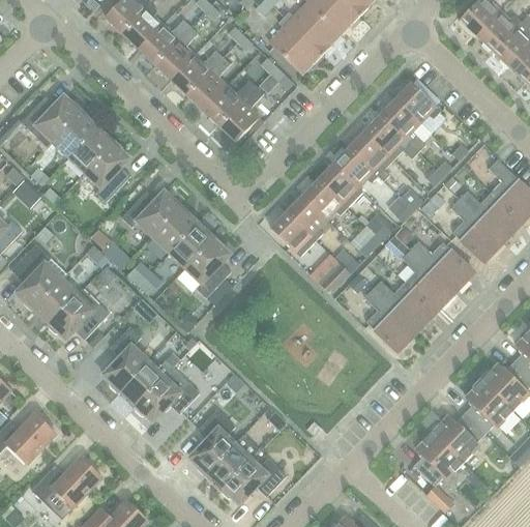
[(119,0),(105,17),(121,32),(149,3),(145,0),(138,0),(119,0)]
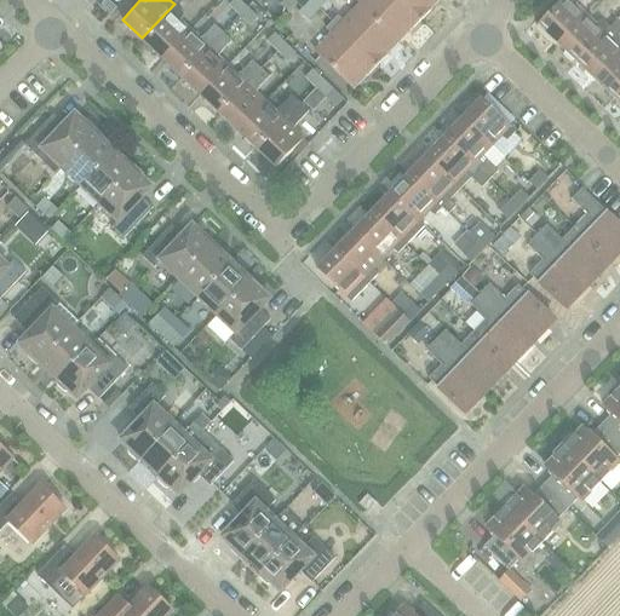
[(231,0),(229,4),(239,12),(246,3),(244,0),(231,0)]
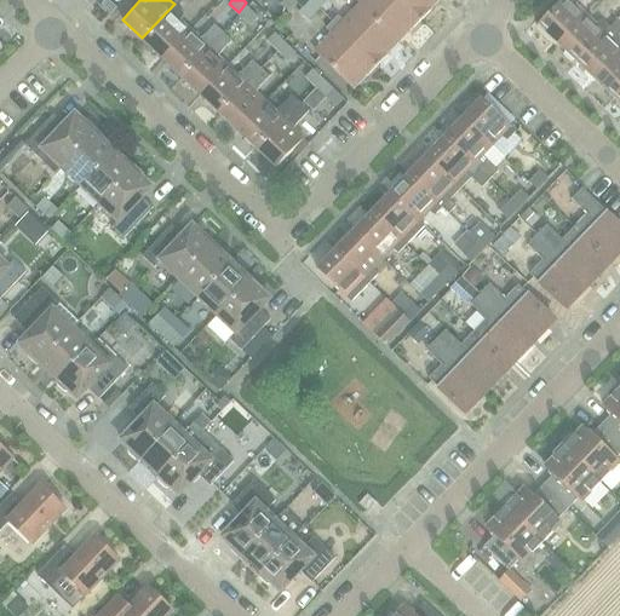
[(281,0),(280,1),(288,10),(297,0),(281,0)]
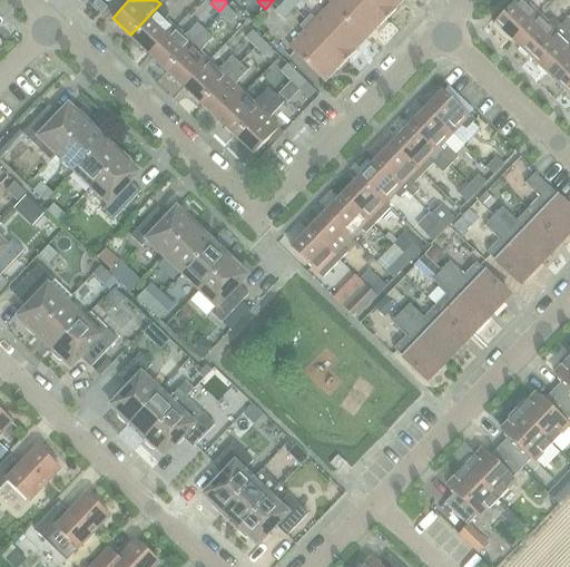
[(292,6),(286,0),(282,0),(274,9),(282,16),(292,6)]
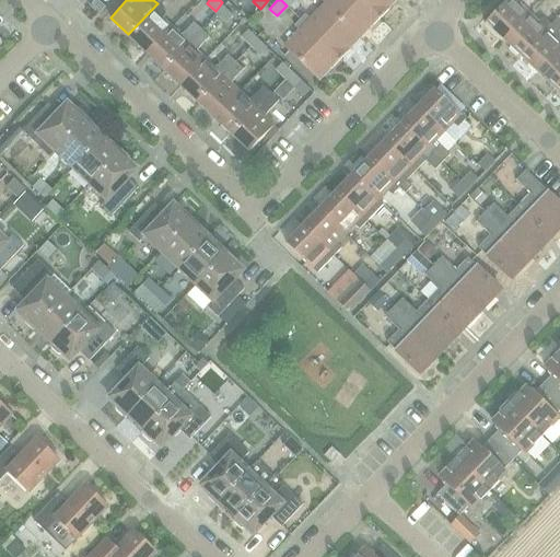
[(326,0),(325,1),(356,32),(363,25),(371,25),(380,14),(363,0),(326,0)]
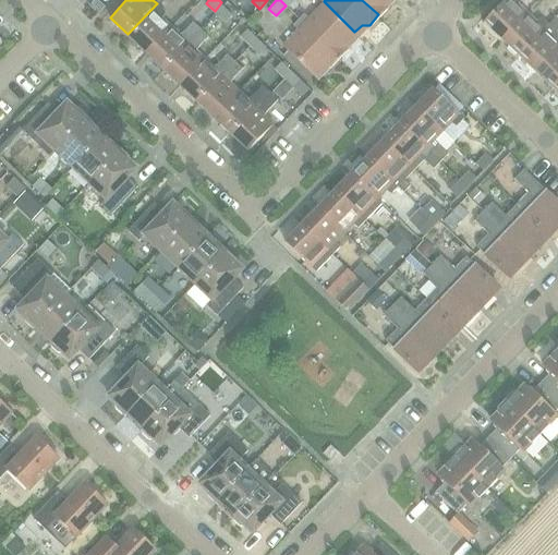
[(362,0),(378,14),(387,5),(387,0),(362,0)]
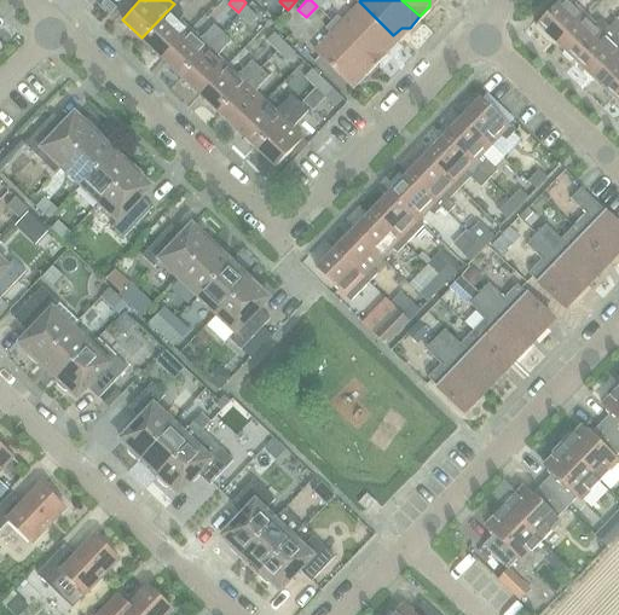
[(556,0),(536,22),(555,41),(584,12),(574,3),(576,0),(556,0)]
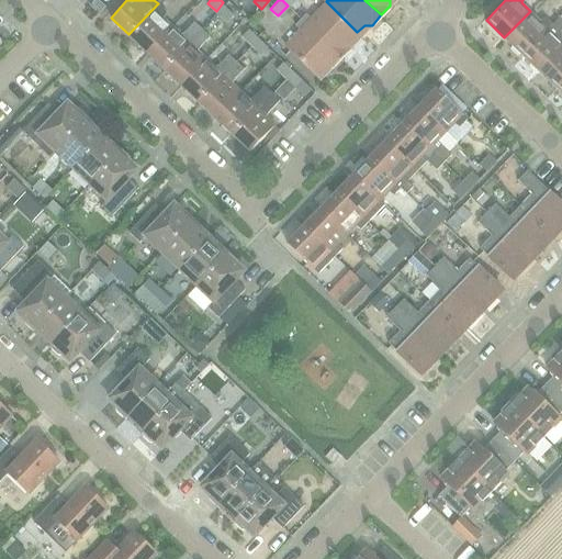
[(305,12),(300,17),(306,22),(341,56),(350,47),(350,40),(357,32),(326,1),(311,17),(305,12)]
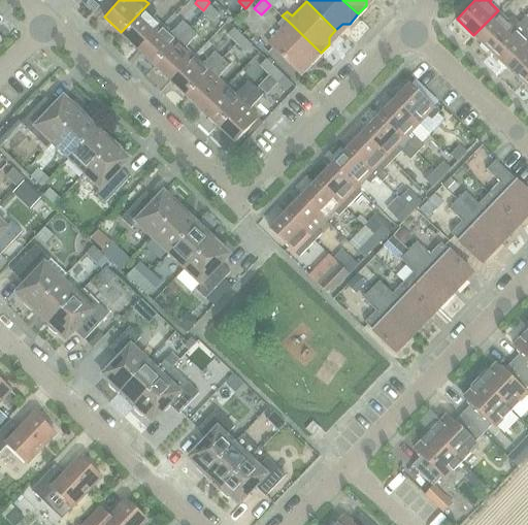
[(209,2),(203,10),(213,20),(220,12),(209,2)]
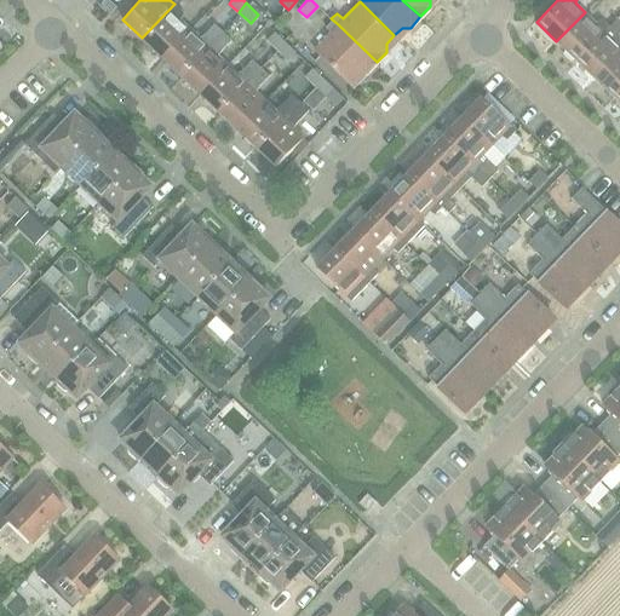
[(142,38),(161,56),(188,27),(179,17),(183,11),(174,4),(142,38)]
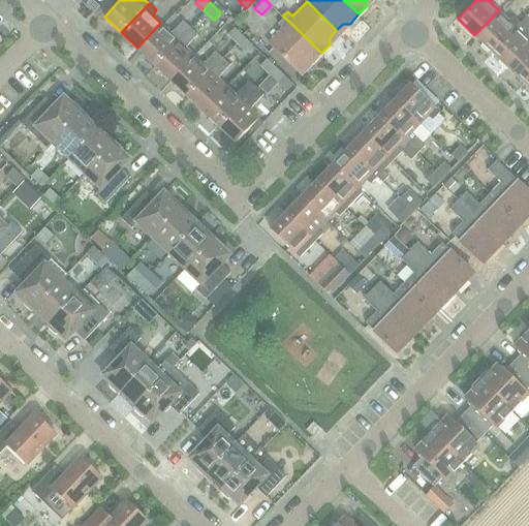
[(474,35),(491,50),(520,21),(512,14),(507,18),(499,10),(474,35)]
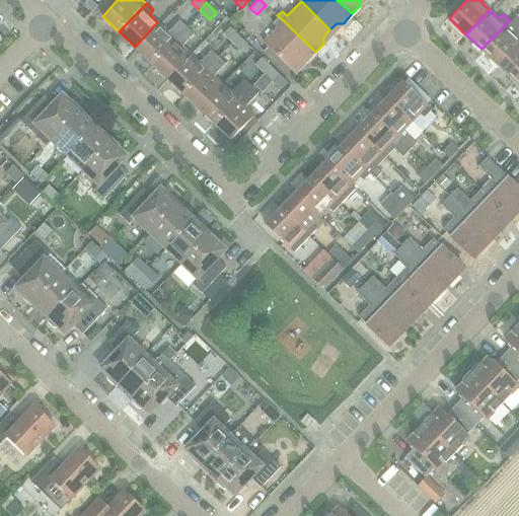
[(482,49),(498,65),(518,42),(518,29),(518,28),(518,26),(518,15),(517,14),(510,20),(482,49)]
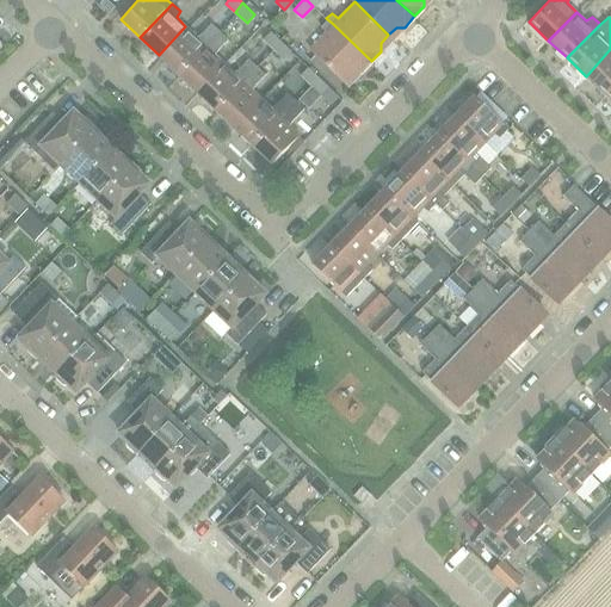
[(333,24),(326,18),(320,25),(326,31),(309,48),(344,81),(352,73),(360,73),(371,61),(333,24)]
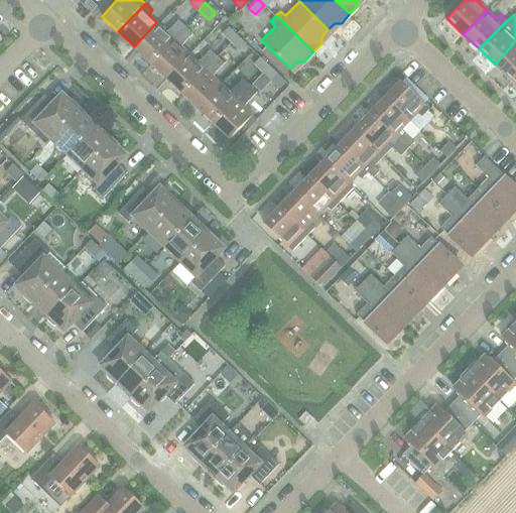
[(134,46),(149,61),(184,24),(177,18),(170,26),(165,30),(156,22),(134,46)]
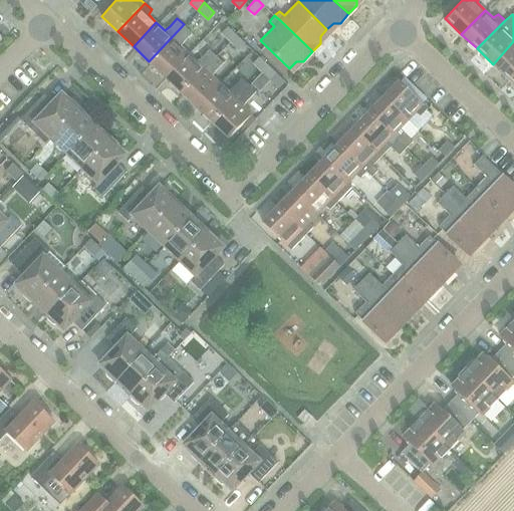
[(149,61),(165,76),(188,52),(180,44),(183,39),(191,31),(184,24),(149,61)]
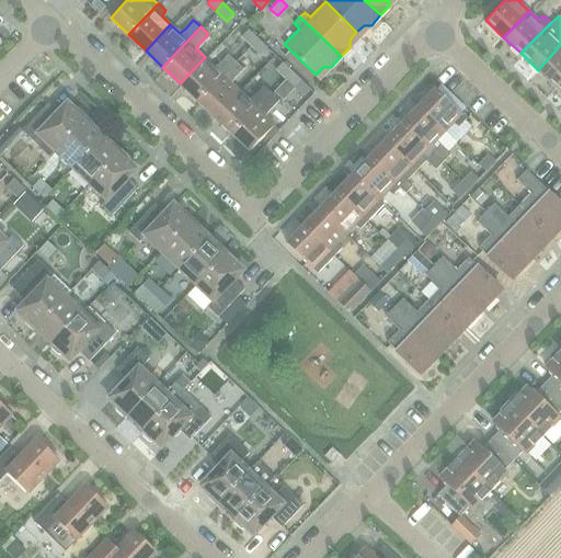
[(241,35),(251,44),(259,36),(249,27),(241,35)]
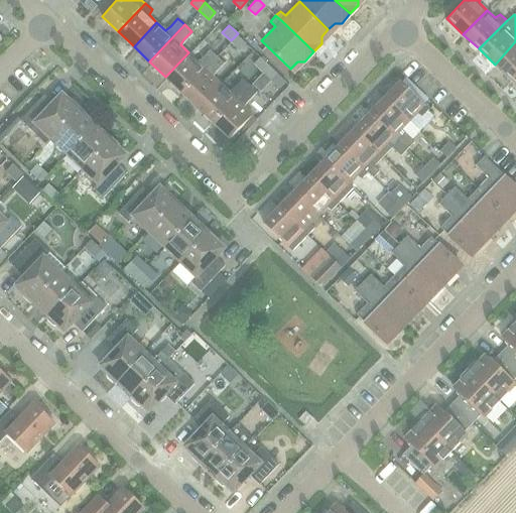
[(238,33),(231,40),(241,49),(247,41),(238,33)]
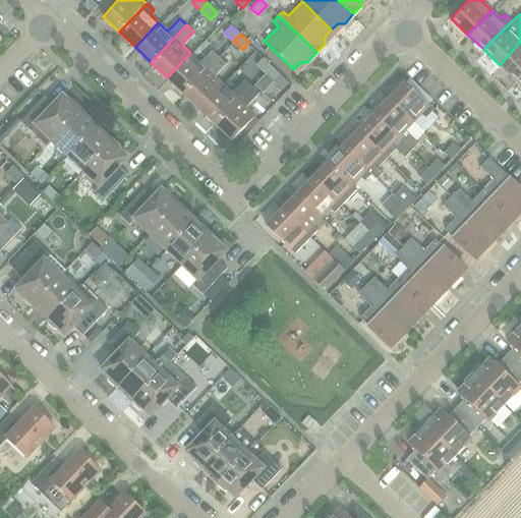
[(520,42),(500,65),(515,80),(520,73),(520,42)]
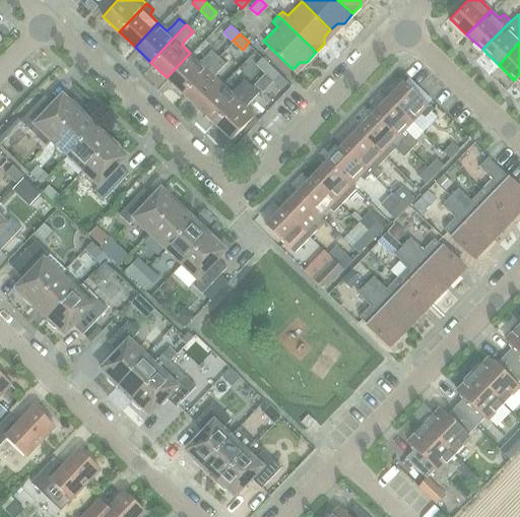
[(167,77),(182,92),(218,55),(212,49),(203,57),(198,60),(190,53),(167,77)]
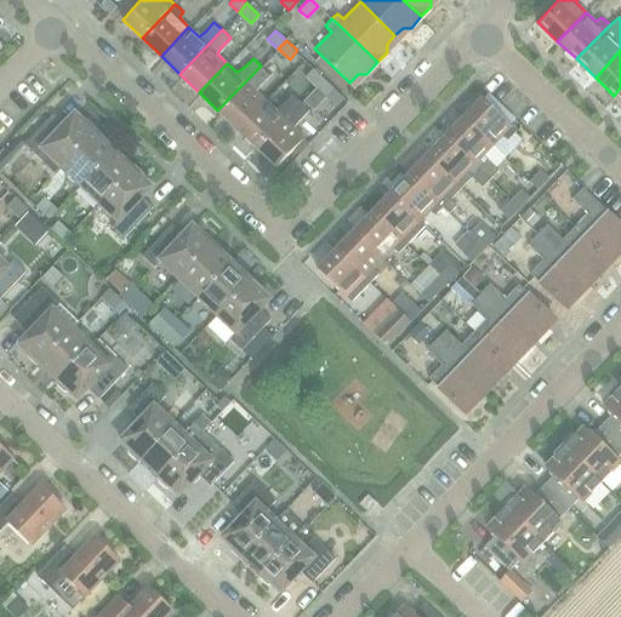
[(217,110),(237,129),(265,100),(255,90),(271,74),(261,66),(217,110)]
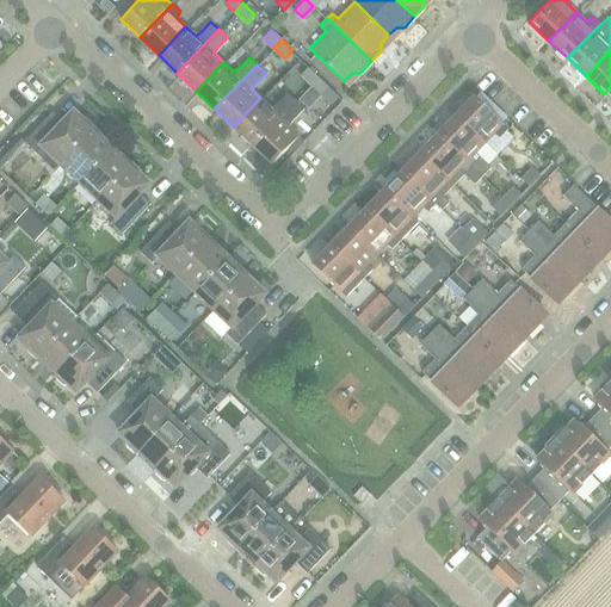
[(308,66),(300,74),(310,84),(319,75),(308,66)]
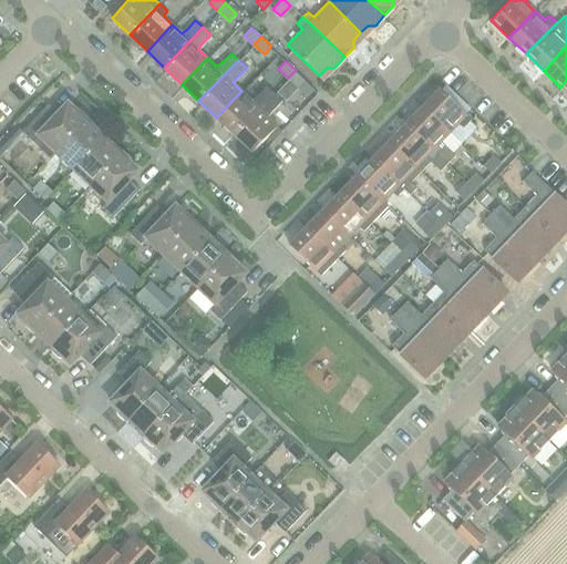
[(296,70),(288,78),(298,86),(308,95),(316,88),(306,79),(296,70)]
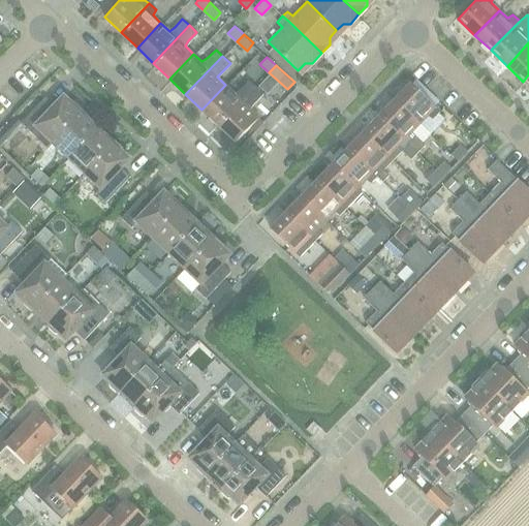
[(201,110),(218,125),(256,86),(249,79),(239,89),(234,92),(225,85),(201,110)]
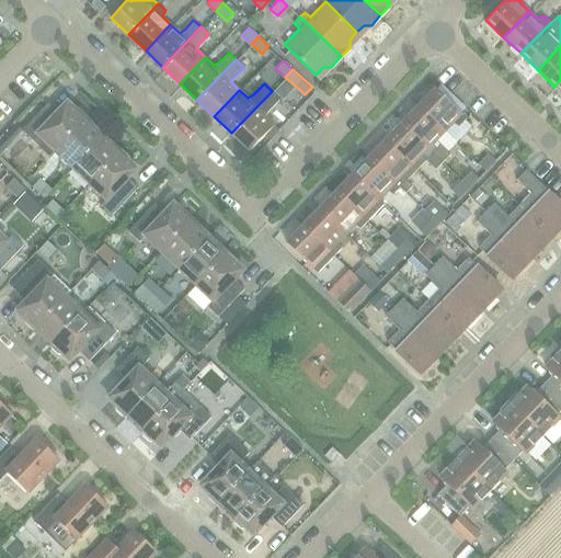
[(435,87),(418,104),(444,131),(453,122),(458,125),(466,117),(435,87)]
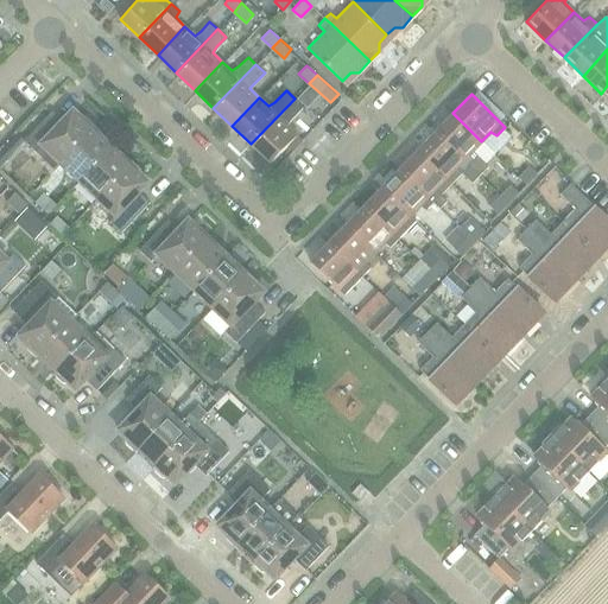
[(295,99),(251,144),(270,163),(297,133),(286,124),(303,107),(295,99)]
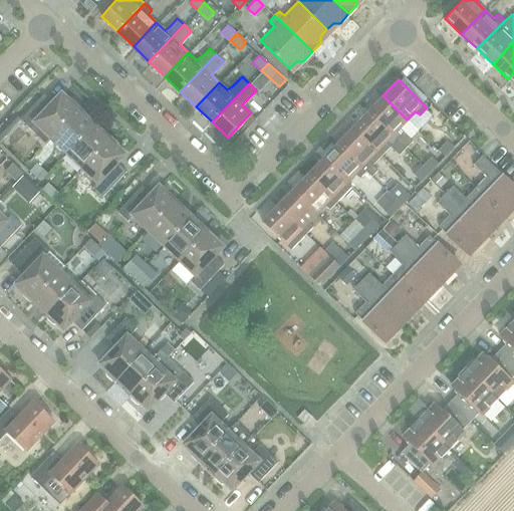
[(45,142),(50,137),(80,105),(73,98),(68,98),(61,92),(53,100),(44,92),(20,117),(30,126),(45,142)]
